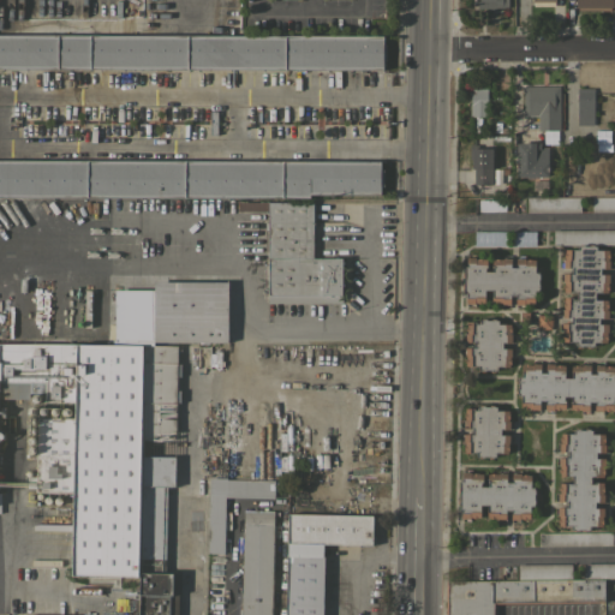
[(475,0),(476,10),(503,9),(503,0),(475,0)]
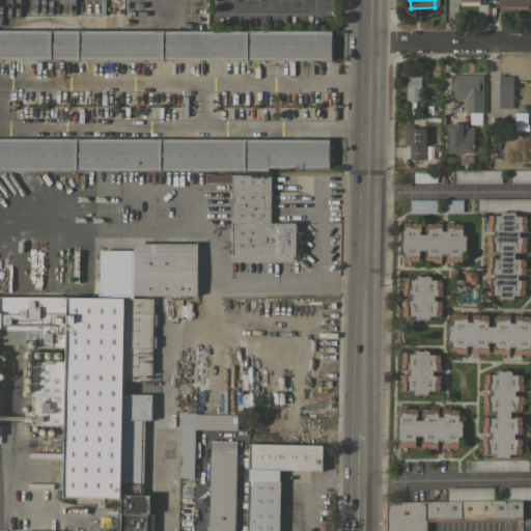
[(493,0),(493,6),(526,8),(525,0),(493,0)]
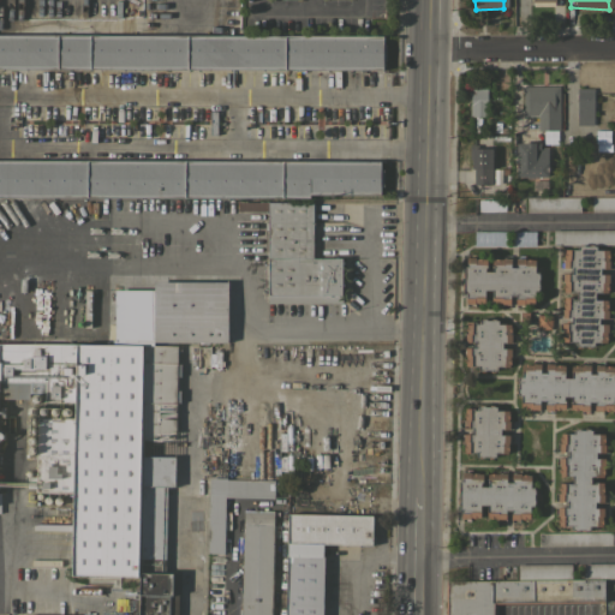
[(0,34),(382,35),(382,43),(386,43),(386,60),(382,60),(382,70),(0,69),(0,160),(380,161),(380,169),(382,169),(382,185),(380,185),(380,195),(309,193),(309,197),(0,196),(0,34)]
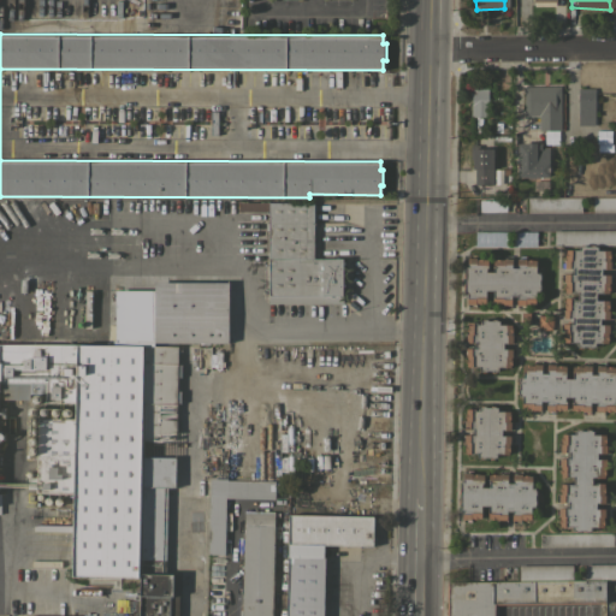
[(539,130),(538,114),(523,114),(523,86),(560,86),(560,129),(557,130),(557,143),(543,143),(542,130),(539,130)]
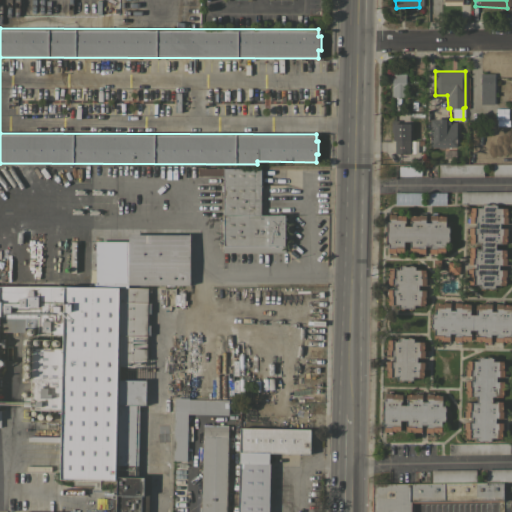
[(493,95),(488,95),(488,99),(480,99),(480,76),(489,76),(489,72),(493,72),(493,95)]
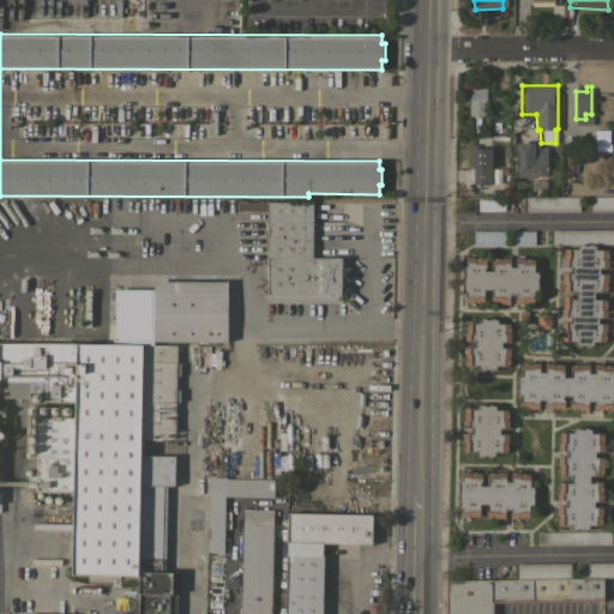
[(469,115),(469,104),(470,104),(470,89),(486,89),(486,103),(486,115),(469,115)]
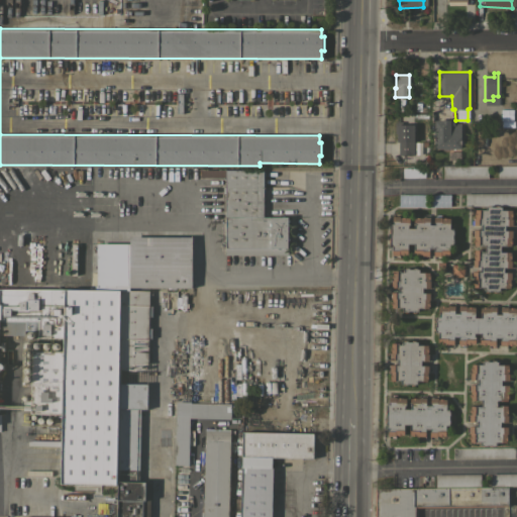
[(434,120),(440,120),(440,119),(449,119),(449,120),(453,120),(453,123),(460,123),(460,148),(434,148),(434,120)]
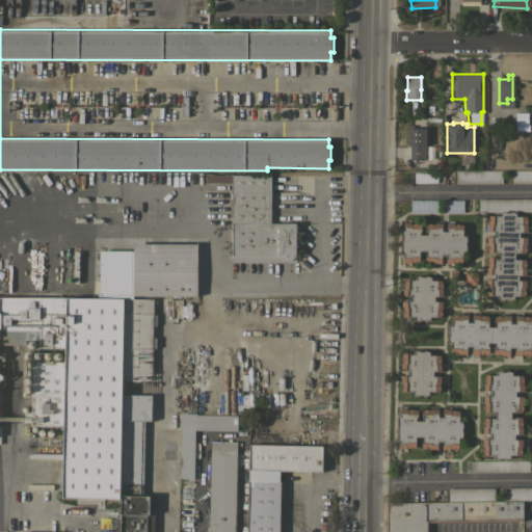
[(425,159),(409,159),(409,145),(407,145),(407,137),(405,137),(405,125),(414,125),(414,128),(425,128),(425,159)]
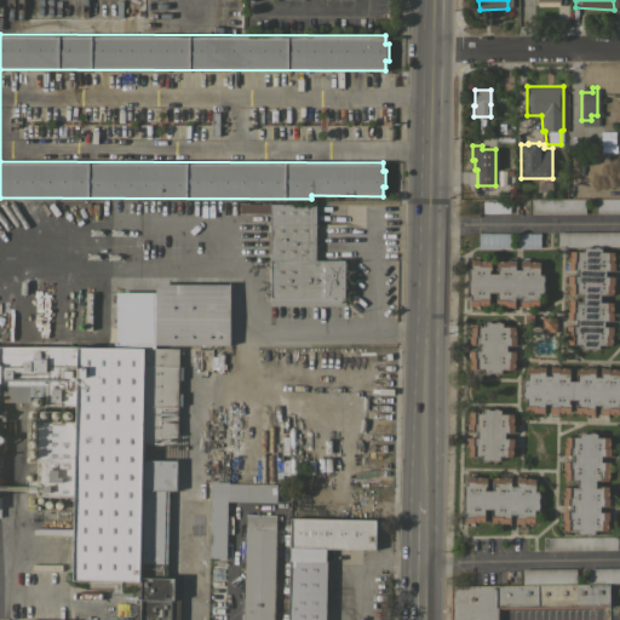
[(619,213),(596,213),(596,199),(619,197),(619,213)]
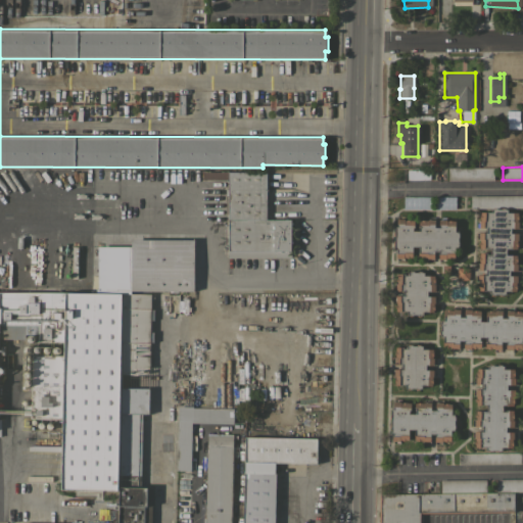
[(447,180),(447,168),(492,168),(493,180),(447,180)]
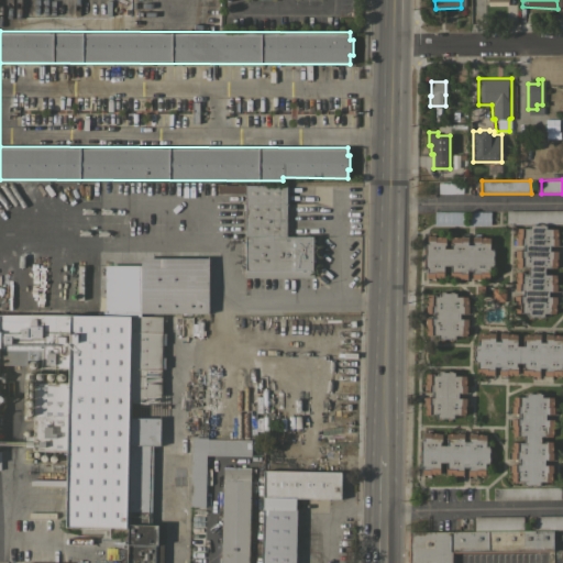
[(244,277),(244,210),(242,210),(242,203),(245,203),(245,192),(217,192),(217,185),(286,185),(286,235),(312,235),(312,277),(244,277)]
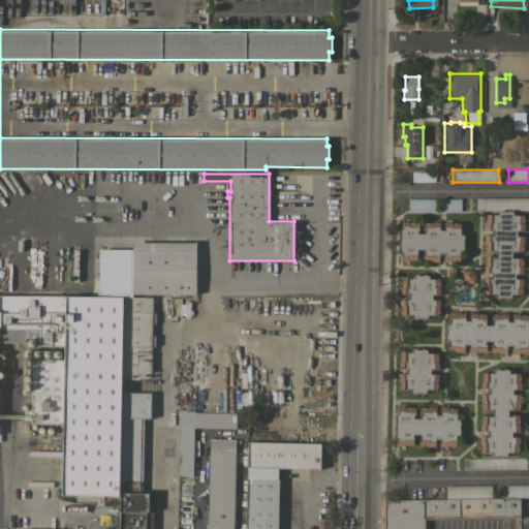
[(475,197),(528,197),(528,210),(475,210),(475,197)]
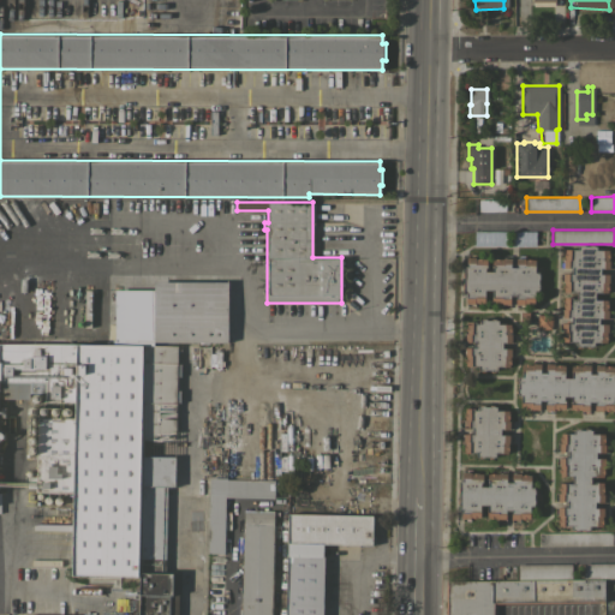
[(577,249),(577,245),(579,245),(579,244),(584,244),(584,245),(589,245),(589,244),(593,244),(593,245),(596,245),(596,249),(608,250),(608,252),(609,252),(608,257),(608,260),(609,260),(609,268),(599,268),(599,274),(609,274),(608,281),(607,281),(607,285),(608,285),(608,290),(607,290),(607,292),(595,292),(595,299),(607,299),(607,302),(608,302),(607,306),(607,310),(608,310),(608,317),(598,317),(598,323),(608,323),(607,332),(605,332),(605,334),(607,334),(607,339),(605,339),(605,342),(593,341),(593,345),(591,345),(591,347),(586,346),(586,345),(581,345),(581,347),(577,347),(577,345),(574,345),(575,341),(562,341),(562,339),(562,333),(562,332),(562,323),(571,323),(571,317),(562,317),(562,309),(563,309),(563,306),(562,306),(562,302),(563,302),(563,298),(577,299),(577,292),(563,291),(563,288),(563,284),(563,281),(562,281),(563,273),(572,273),(572,267),(563,267),(563,260),(565,260),(565,256),(563,256),(563,251),(565,251),(565,249),(577,249)]
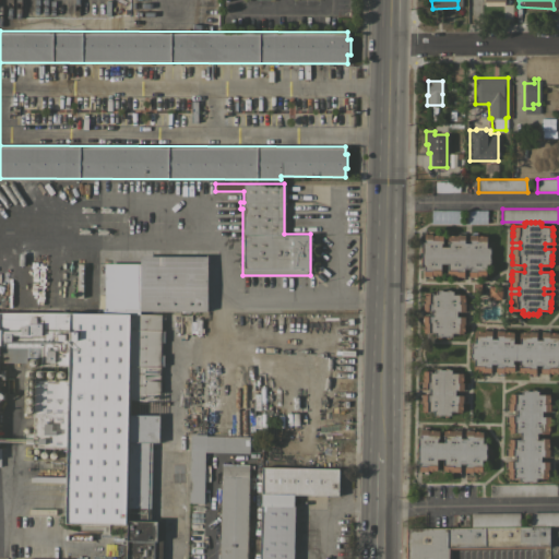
[(421,261),(419,261),(419,257),(420,257),(420,251),(419,251),(419,248),(421,248),(421,241),(424,242),(424,234),(431,234),(431,235),(442,235),(442,242),(441,242),(440,246),(448,246),(448,235),(456,235),(456,234),(464,234),(464,242),(470,242),(470,235),(476,235),(476,236),(486,236),(486,247),(489,247),(489,249),(490,249),(490,253),(489,253),(489,258),(490,258),(490,262),(489,262),(489,264),(486,264),(485,275),(476,275),(476,276),(468,276),(468,268),(463,268),(463,276),(456,276),(456,275),(447,275),(447,263),(440,263),(440,275),(431,275),(424,275),(424,268),(420,268),(421,261)]
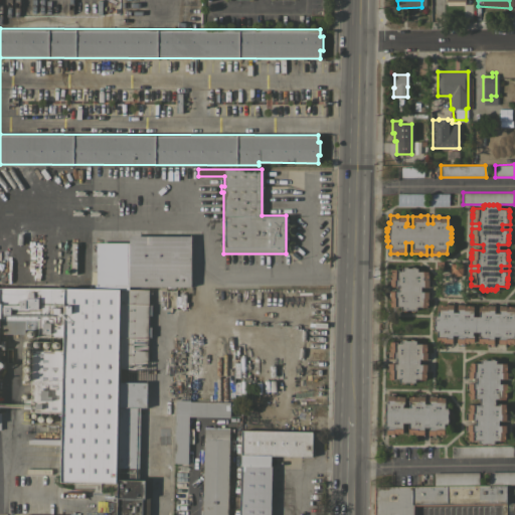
[(190,235),(190,286),(128,286),(128,267),(115,267),(115,241),(128,241),(128,235),(190,235)]
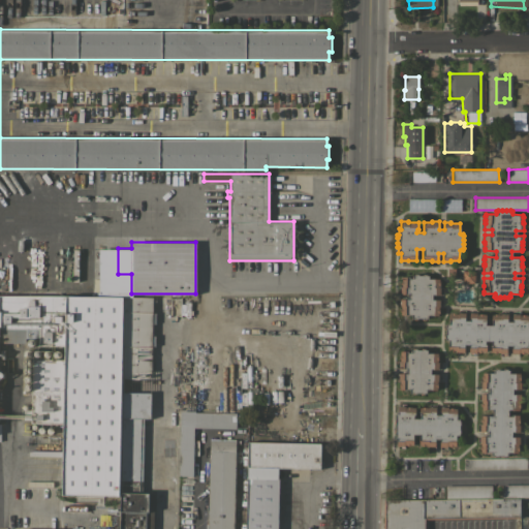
[(462,270),(474,271),(474,283),(462,283),(462,270)]
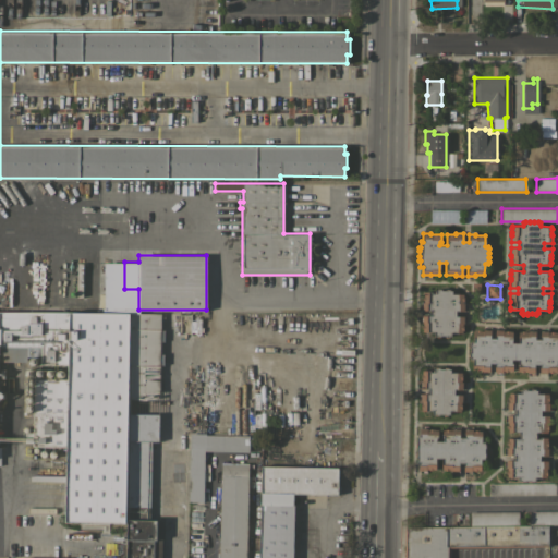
[(462,293),(462,295),(463,295),(463,301),(462,301),(462,303),(463,303),(463,311),(456,311),(456,316),(463,316),(463,323),(462,323),(462,325),(463,325),(462,330),(462,332),(458,332),(458,336),(449,336),(449,337),(445,337),(445,336),(440,336),(440,337),(436,337),(436,336),(434,336),(434,331),(422,331),(422,322),(422,315),(431,315),(431,310),(422,310),(422,302),(423,302),(423,300),(423,295),(424,291),(432,292),(432,293),(435,293),(435,290),(436,290),(437,288),(440,289),(440,290),(446,290),(446,289),(450,289),(450,290),(451,290),(451,293),(462,293)]
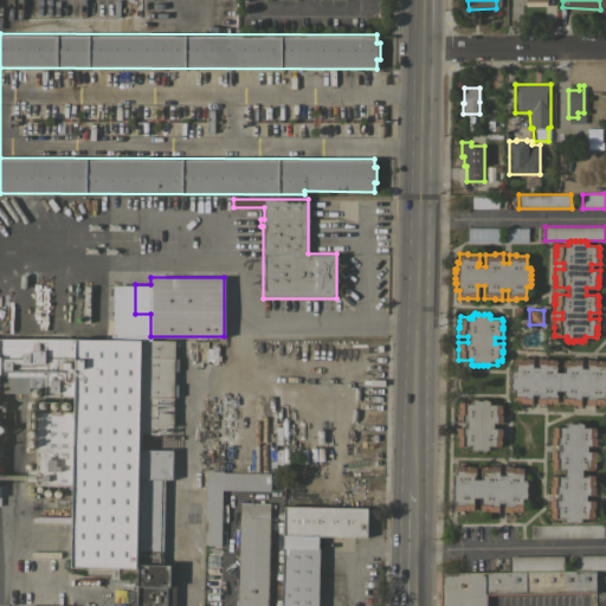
[(44,395),(44,387),(28,386),(28,393),(0,392),(0,337),(75,339),(73,397),(44,395)]
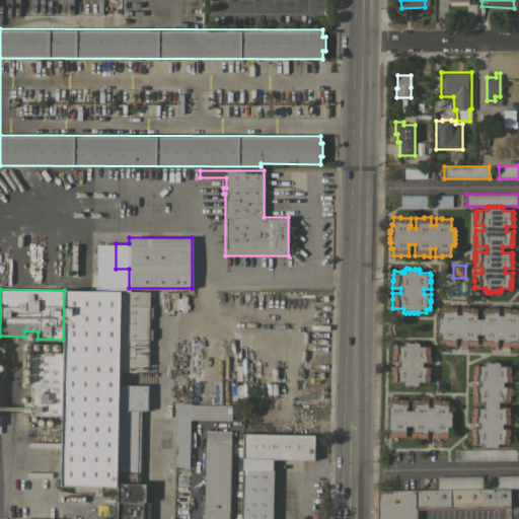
[(63,340),(64,290),(121,291),(117,487),(61,486),(62,416),(63,353),(63,340)]
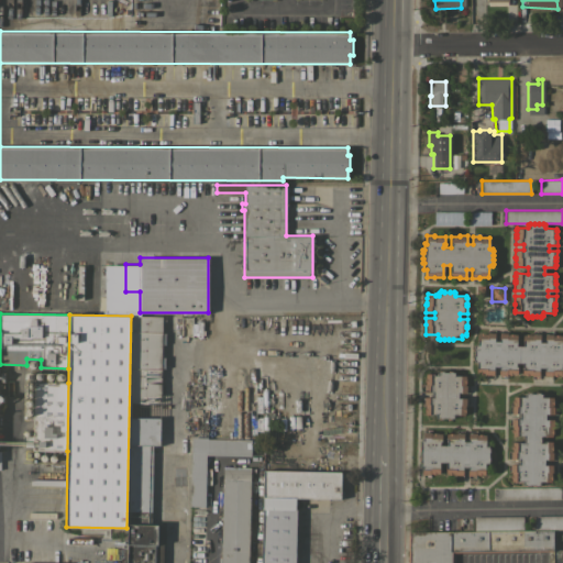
[(127,562),(132,315),(162,316),(159,445),(153,444),(151,522),(159,522),(159,544),(157,544),(157,562),(127,562)]
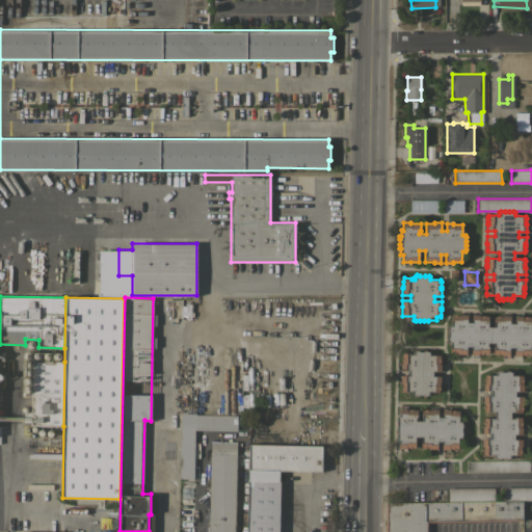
[(531,344),(530,344),(530,354),(521,354),(521,355),(514,355),(514,347),(509,347),(509,355),(502,355),(502,354),(494,353),(494,343),(487,343),(487,346),(488,346),(488,353),(478,353),(478,354),(471,354),(472,346),(467,346),(466,354),(459,354),(459,353),(451,353),(451,342),(448,342),(448,340),(446,340),(446,336),(448,336),(448,331),(446,331),(446,327),(448,327),(448,325),(451,325),(451,315),(460,315),(460,314),(468,314),(467,322),(472,322),(472,314),(479,315),(488,315),(487,326),(494,326),(494,316),(503,316),(503,315),(510,315),(510,323),(514,323),(515,315),(523,315),(523,316),(531,317),(531,327),(531,344)]
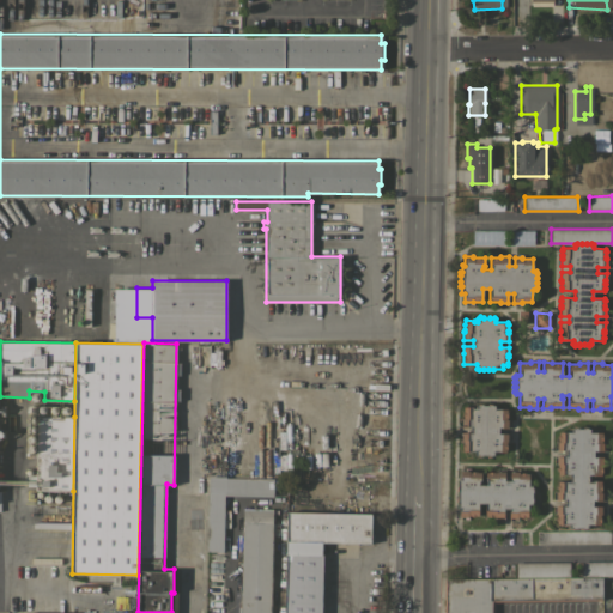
[(462,426),(462,418),(463,418),(463,416),(462,416),(462,411),(463,411),(463,406),(472,406),(472,407),(475,407),(475,405),(478,405),(478,404),(483,404),(483,405),(487,405),(487,404),(492,404),(492,405),(495,405),(495,408),(507,408),(507,419),(508,419),(508,428),(498,428),(498,432),(508,432),(508,441),(507,441),(507,450),(493,450),(493,454),(491,454),(491,456),(487,456),(487,454),(481,454),(481,456),(477,456),(477,454),(473,454),(473,450),(462,450),(462,441),(461,441),(461,432),(471,432),(471,426),(462,426)]
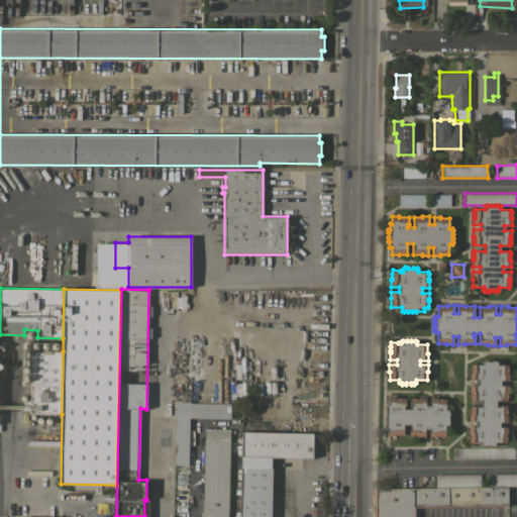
[(29,413),(29,409),(22,409),(22,401),(29,401),(30,350),(63,351),(62,414),(29,413)]
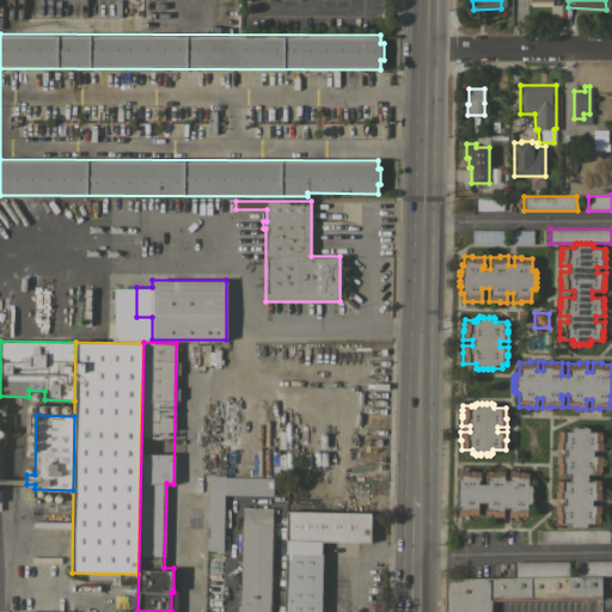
[(556,522),(556,520),(555,520),(555,515),(556,515),(556,513),(555,513),(555,503),(561,503),(561,499),(555,499),(555,490),(556,490),(556,488),(556,483),(556,479),(569,479),(569,473),(557,473),(557,470),(556,470),(556,465),(557,465),(557,463),(556,463),(556,454),(562,454),(562,450),(556,450),(556,441),(557,441),(557,439),(557,433),(557,430),(570,430),(570,427),(573,427),(573,426),(576,426),(576,427),(582,427),(582,426),(587,426),(587,428),(588,428),(588,432),(601,432),(601,434),(601,439),(600,439),(600,441),(601,441),(601,450),(593,450),(593,456),(601,456),(601,464),(600,464),(600,466),(601,466),(601,471),(600,471),(600,473),(587,473),(587,481),(591,481),(591,479),(599,479),(599,483),(600,483),(600,489),(599,489),(599,491),(600,491),(600,500),(592,500),(592,505),(600,505),(600,513),(599,513),(599,515),(600,521),(599,521),(599,522),(586,522),(586,526),(585,526),(585,527),(580,527),(580,526),(574,526),(574,527),(570,527),(570,526),(568,526),(568,522),(556,522)]
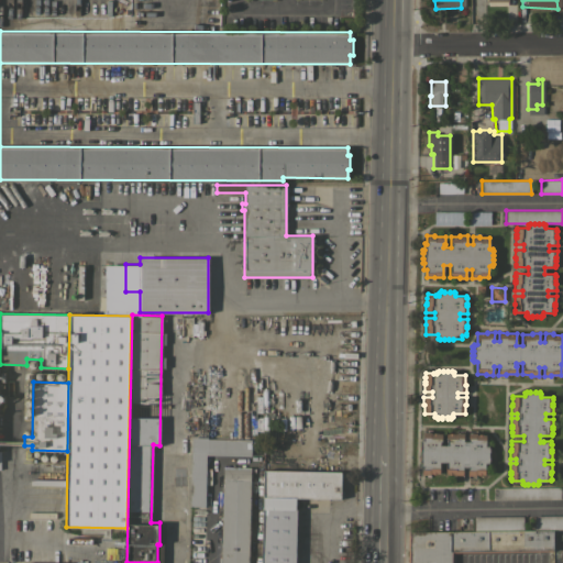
[(420,460),(418,460),(418,455),(420,455),(420,450),(419,450),(419,446),(420,446),(420,440),(423,440),(423,432),(431,432),(431,433),(432,433),(432,432),(438,432),(438,433),(441,433),(441,441),(440,441),(440,445),(445,445),(446,433),(449,433),(449,432),(454,432),(454,433),(455,433),(455,432),(463,432),(463,441),(468,441),(468,432),(476,433),(476,434),(478,434),(478,433),(483,433),(483,434),(486,434),(485,445),(488,445),(488,448),(489,448),(489,452),(488,452),(488,456),(490,456),(489,461),(488,461),(488,463),(485,463),(485,474),(475,474),(475,475),(467,475),(468,466),(463,466),(463,475),(455,474),(445,473),(446,462),(440,462),(439,473),(430,473),(430,474),(422,474),(422,466),(419,466),(420,460)]
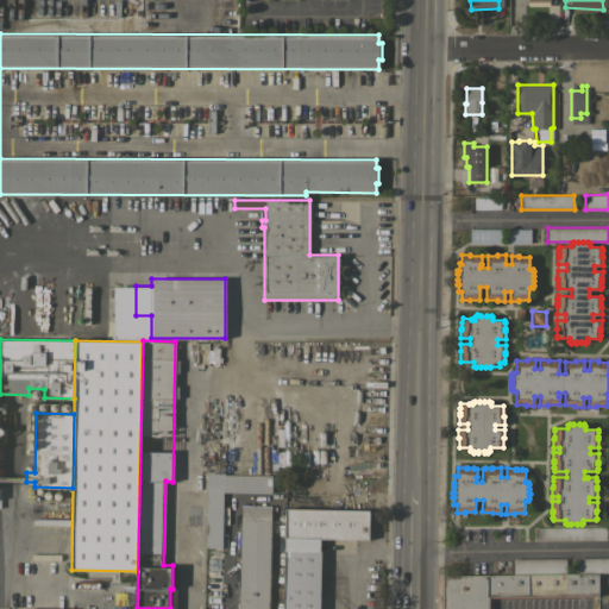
[(207,472),(224,472),(224,473),(271,475),(271,493),(223,491),(221,547),(220,547),(219,553),(206,553),(207,472)]
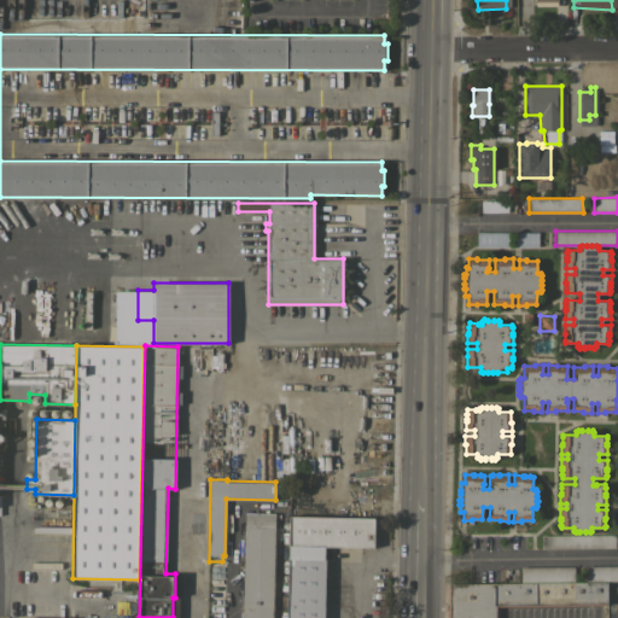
[(272,617),(239,617),(240,611),(243,612),(245,513),(275,514),(272,617)]
